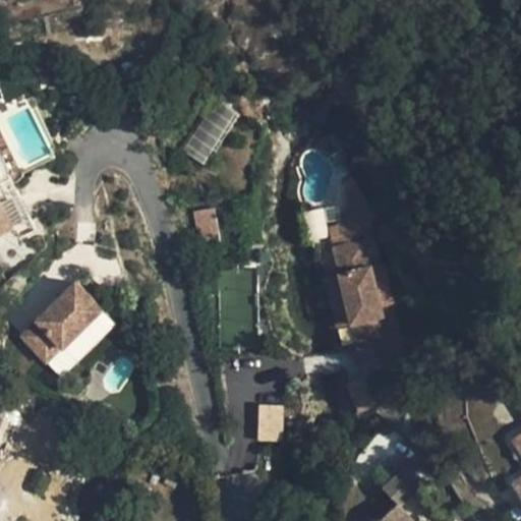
[(217,100),(181,149),(201,163),(237,114),(217,100)]
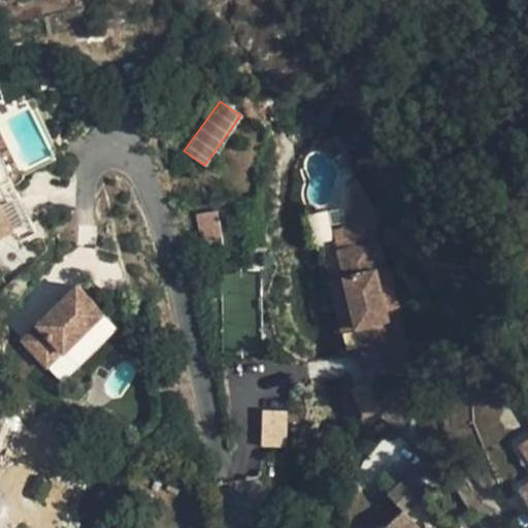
[(0,159),(0,182),(8,178),(0,159)]
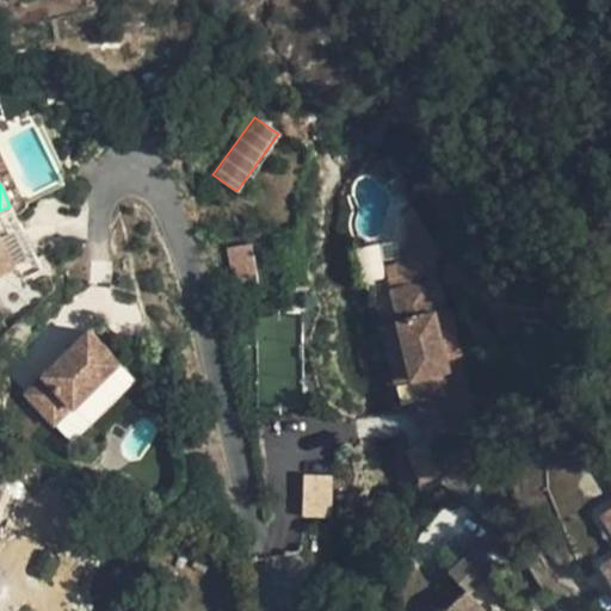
[(0,241),(0,270),(11,265),(0,241)]
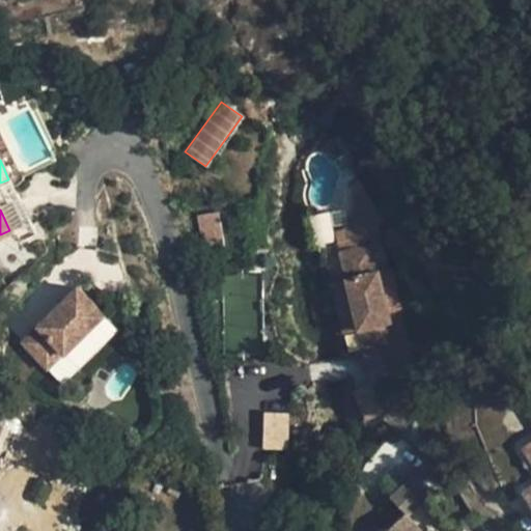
[(219,211),(197,214),(201,243),(224,240),(219,211)]
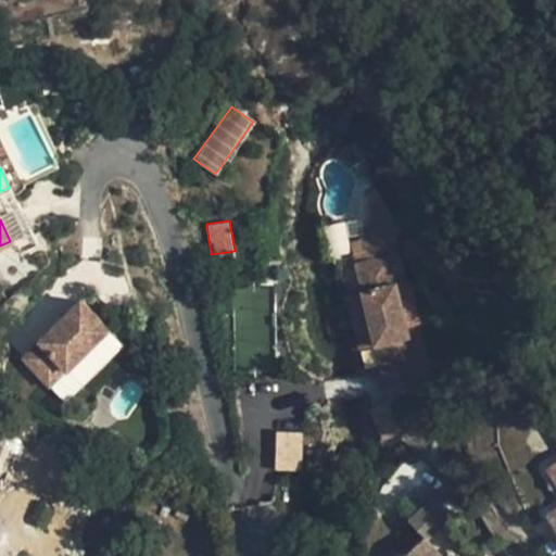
[(396,249),(363,256),(369,286),(381,339),(388,366),(421,358),(414,325),(403,278),(396,249)]
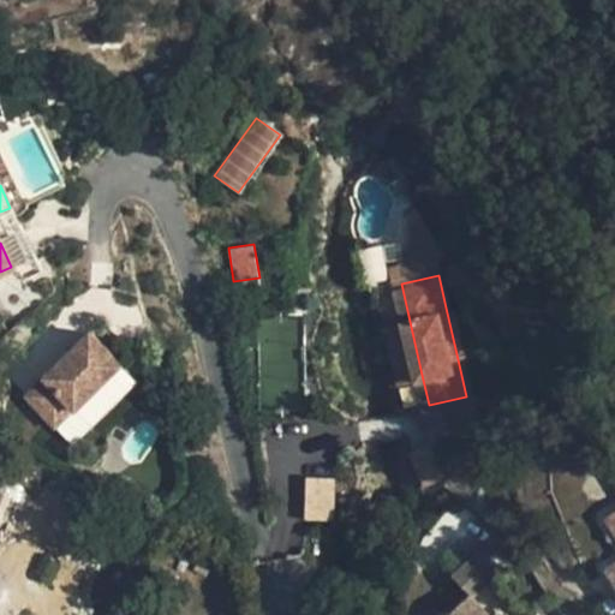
[(458,304),(446,308),(458,359),(470,357),(458,304)]
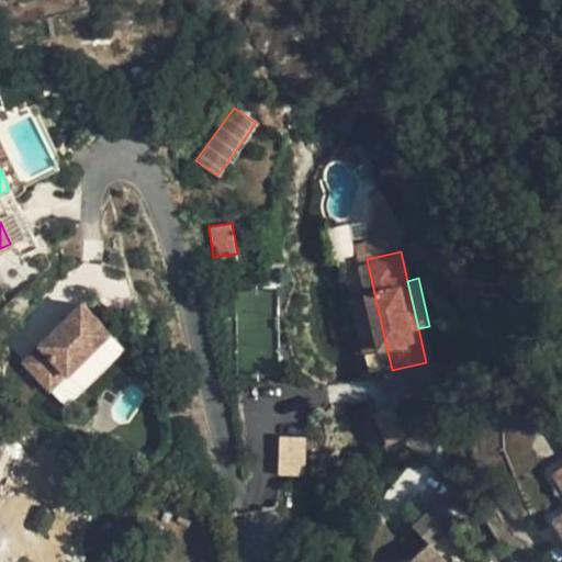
[(385,343),(373,289),(358,292),(369,346),(385,343)]
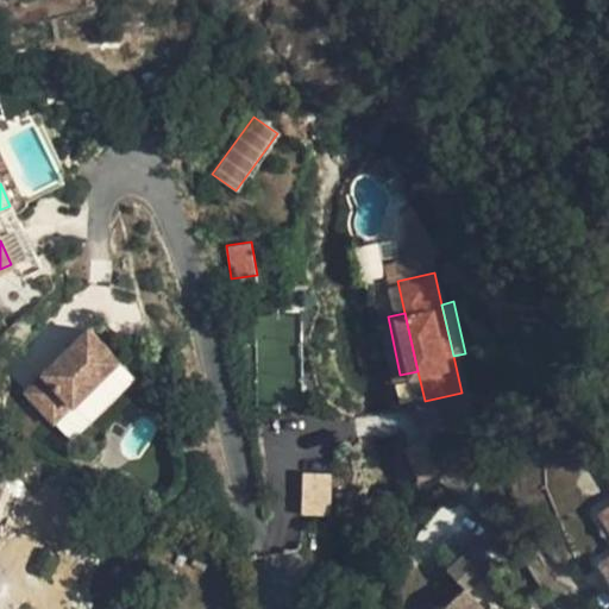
[(69,407),(117,362),(86,330),(19,393),(48,424),(68,405),(69,407)]
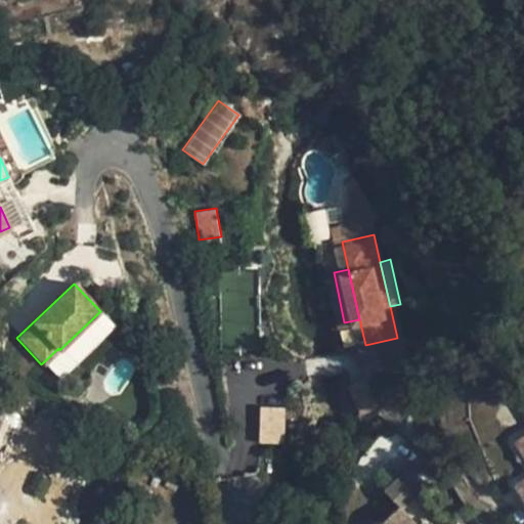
[(397,338),(365,345),(370,372),(402,364),(397,338)]
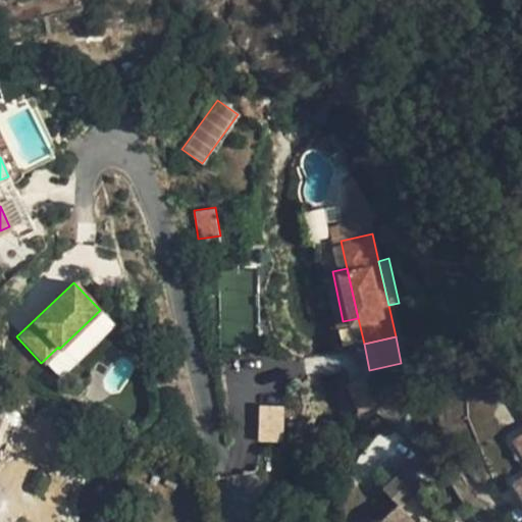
[(354,408),(376,406),(374,380),(352,382),(354,408)]
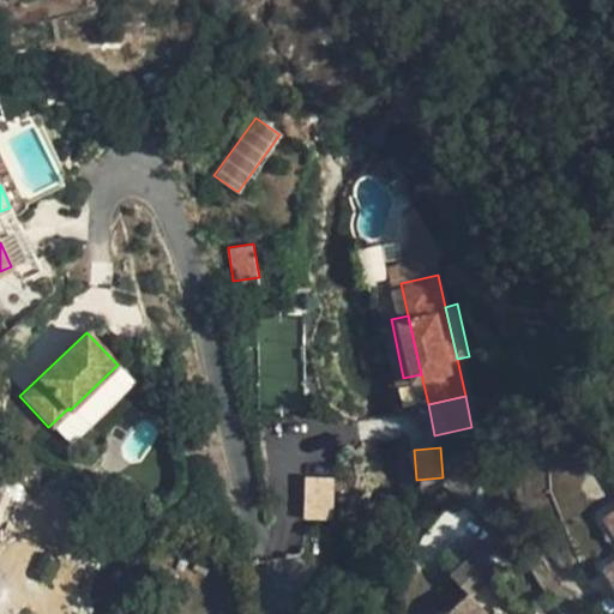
[(302,476),(304,518),(333,518),(332,475),(302,476)]
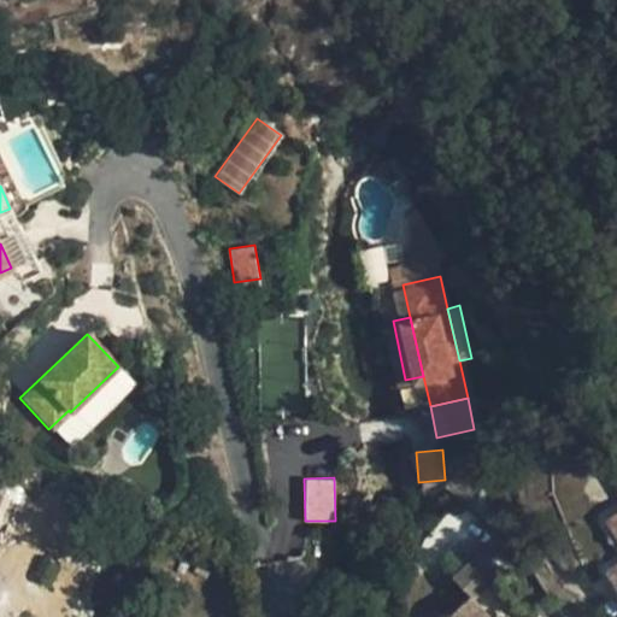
[(616,594),(616,511),(603,519),(616,545),(616,562),(604,570),(616,594)]
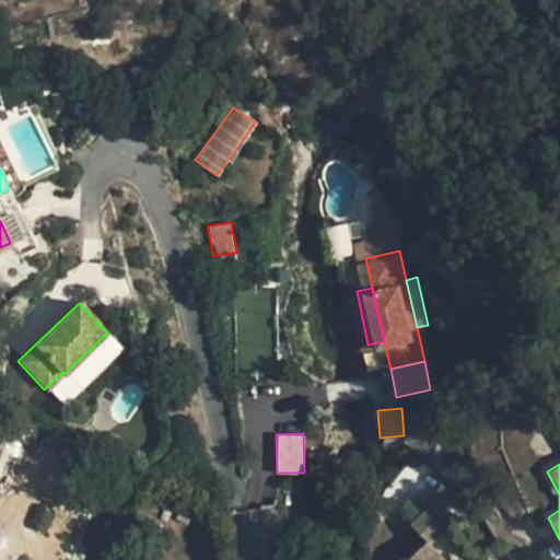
[(456,559),(434,534),(408,552),(415,559),(456,559)]
